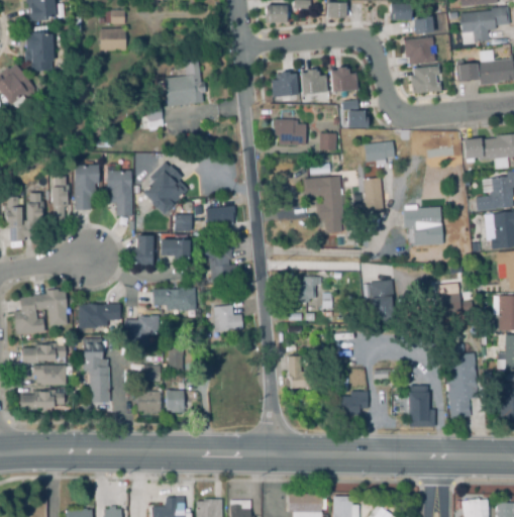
[(53,0),(56,16),(48,17),(48,20),(31,22),(28,3),(26,3),(25,0),(53,0)]
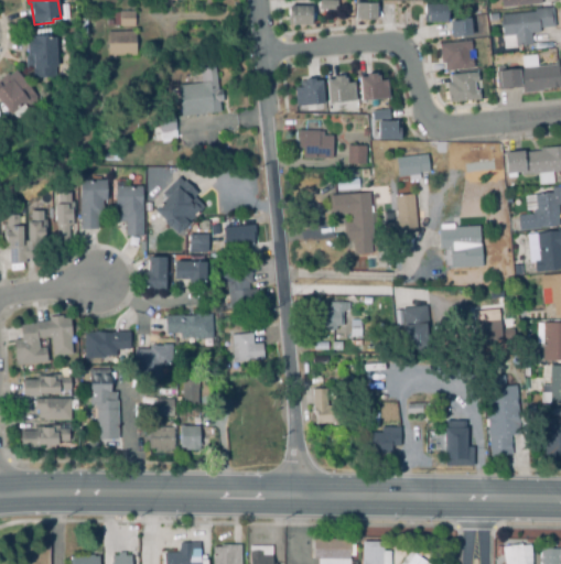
[(321,0),(321,9),(340,10),(340,0),(321,0)]
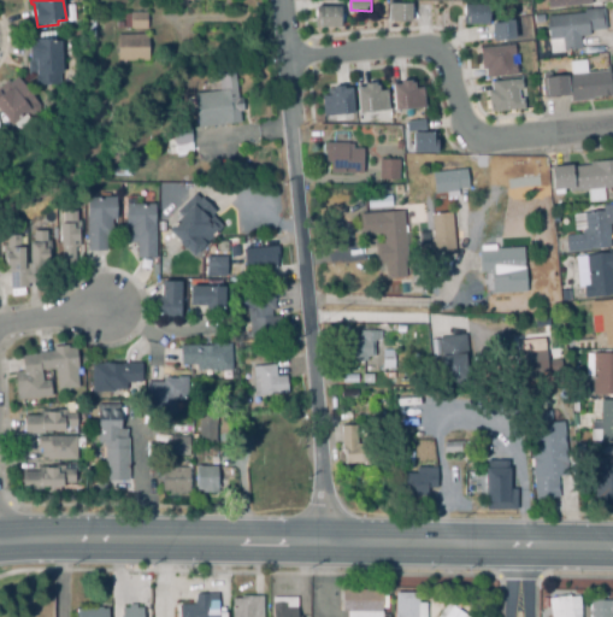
[(390,3),(389,21),(412,22),(413,4),(390,3)]
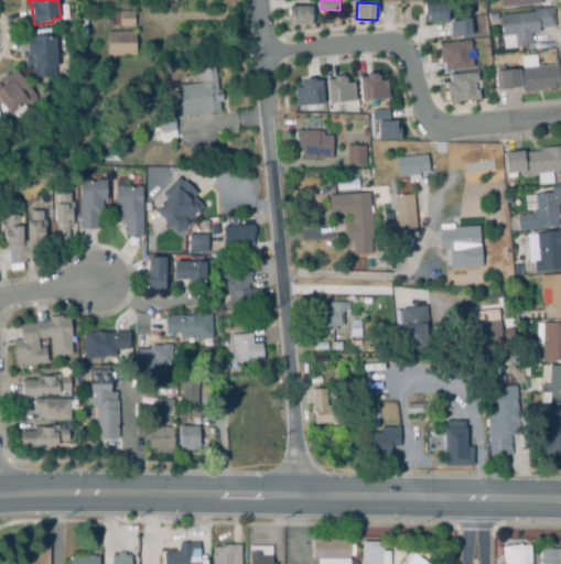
[(291,6),(290,24),(312,24),(312,7),(291,6)]
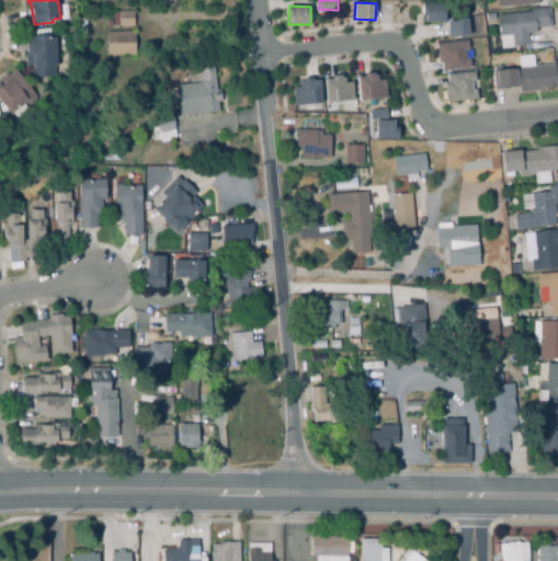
[(423,22),(446,22),(446,6),(423,6),(423,22)]
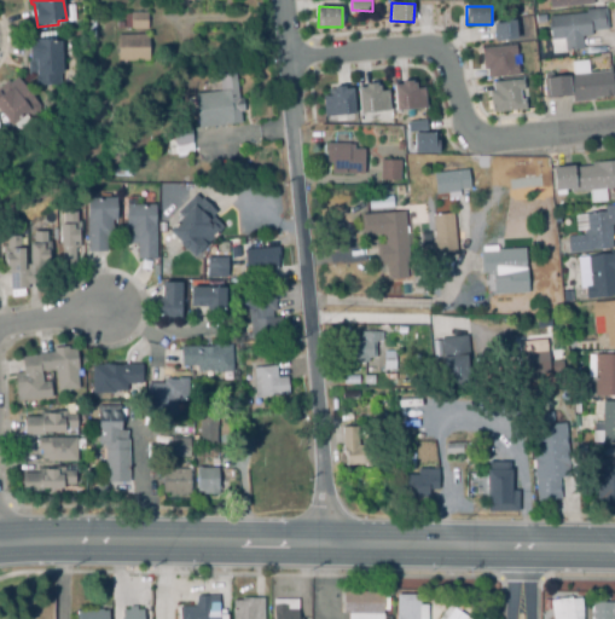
[(551,16),(587,12),(587,9),(608,7),(610,29),(593,32),(593,35),(582,36),(584,48),(555,51),(551,16)]
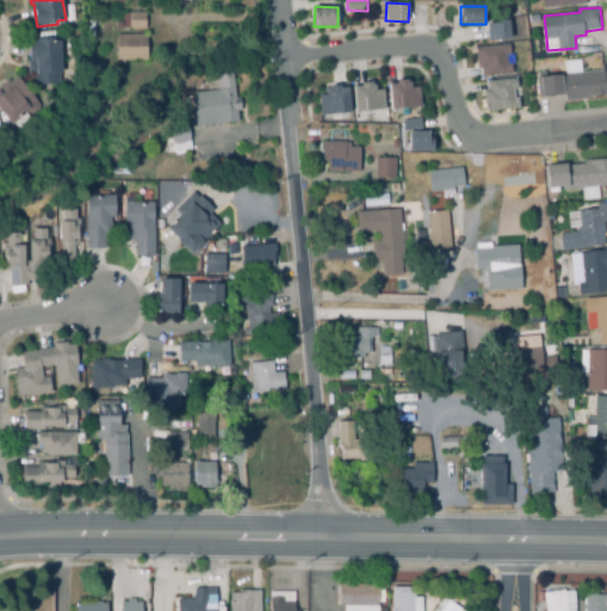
[(125,13),(147,13),(147,29),(125,29),(125,13)]
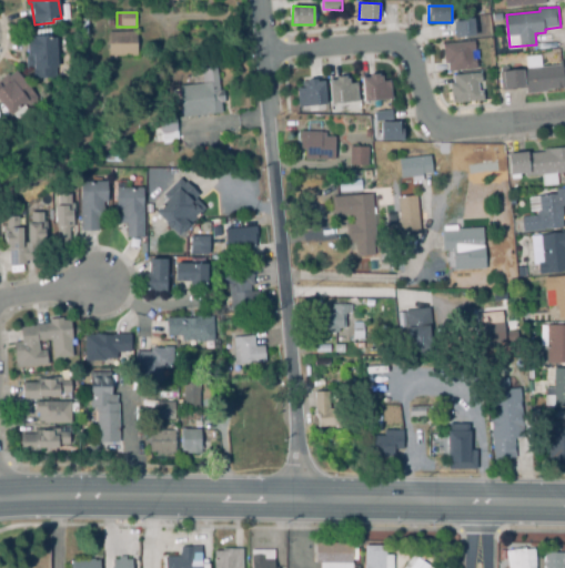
[(89,18),(89,37),(79,37),(79,18),(89,18)]
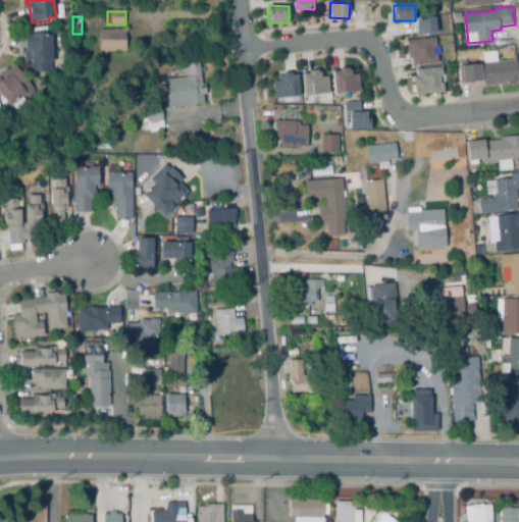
[(417,18),(419,35),(437,32),(435,16),(417,18)]
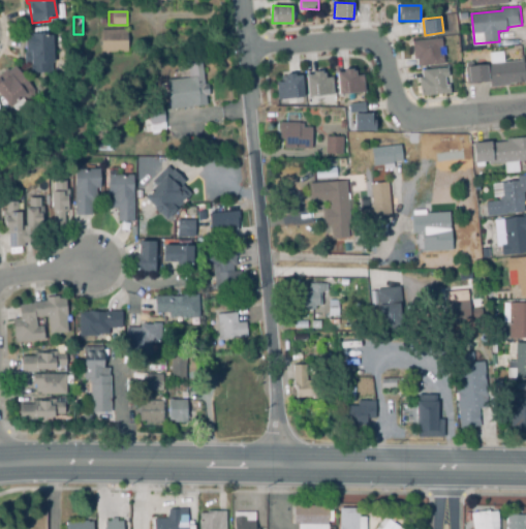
[(102,29),(129,29),(129,52),(102,52),(102,29)]
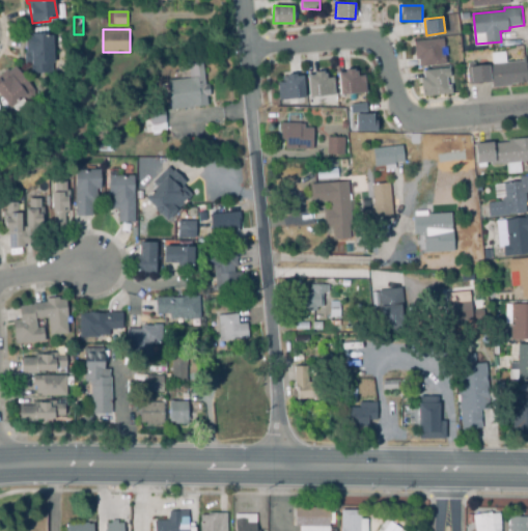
[(53,34),(55,66),(49,66),(49,73),(33,73),(33,63),(27,63),(26,53),(28,53),(27,37),(31,37),(30,33),(46,32),(46,35),(53,34)]
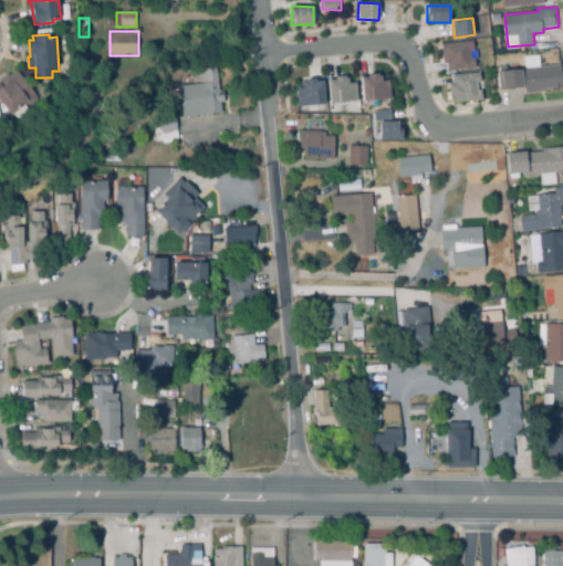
[(442,43),(475,41),(476,50),(470,50),(471,59),(477,59),(478,67),(448,71),(447,63),(445,63),(442,43)]
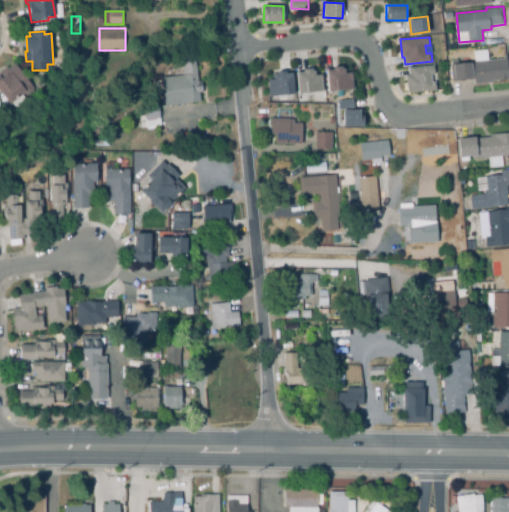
[(453,81),(475,79),(475,84),(495,83),(494,80),(508,79),(508,57),(489,59),(488,50),(474,51),(475,61),(451,63),(453,81)]
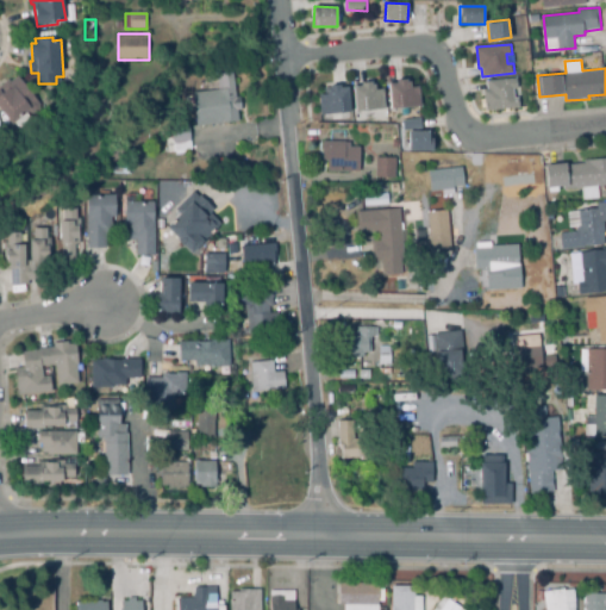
[(193,92),(219,89),(217,74),(233,72),(237,95),(242,95),(243,109),(238,110),(239,120),(198,125),(193,92)]
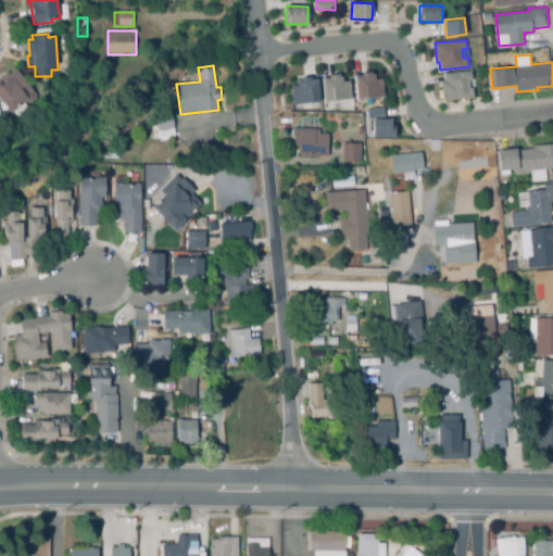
[(0,97),(12,113),(37,95),(17,68),(11,74),(9,72),(0,77),(0,97)]
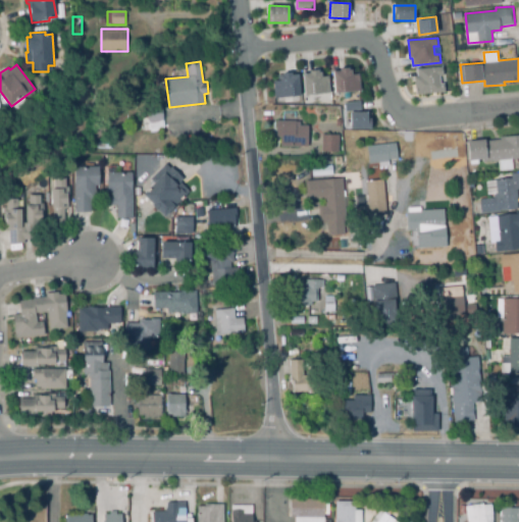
[(417,68),(444,66),(444,74),(439,75),(440,85),(445,84),(446,92),(417,95),(415,76),(418,75),(417,68)]
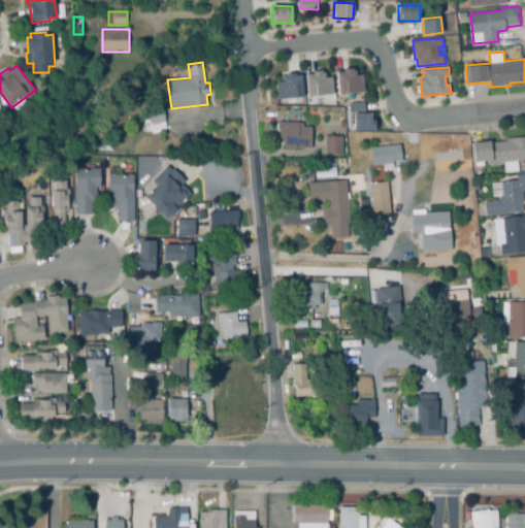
[(339,94),(365,92),(363,74),(358,74),(357,68),(345,69),(345,71),(337,72),(339,94)]
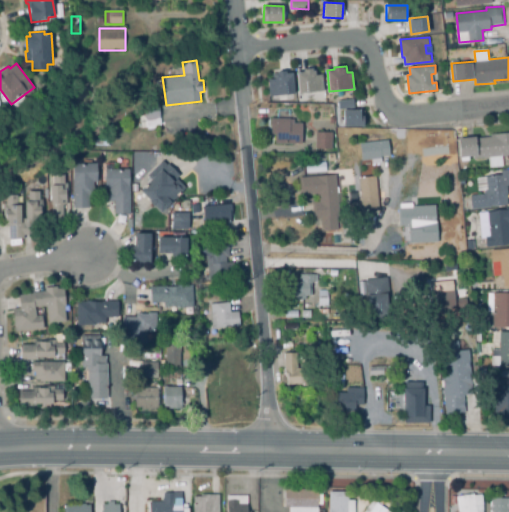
[(299,93),(324,91),(322,74),(317,74),(317,68),(304,69),(304,71),(297,72),(299,93)]
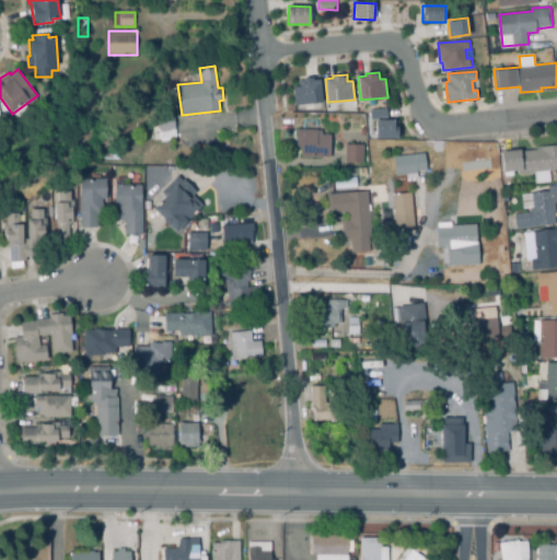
[(323,103),(296,105),(293,86),(299,85),(299,79),(312,77),(313,80),(320,79),(323,103)]
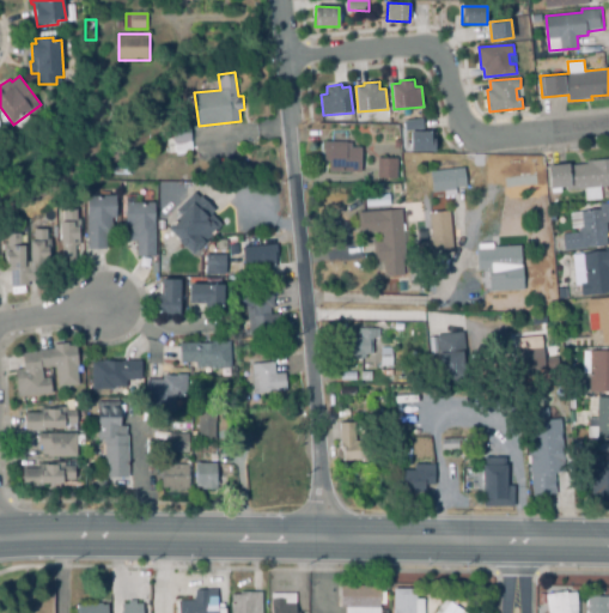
[(405,121),(407,131),(425,128),(424,117),(405,121)]
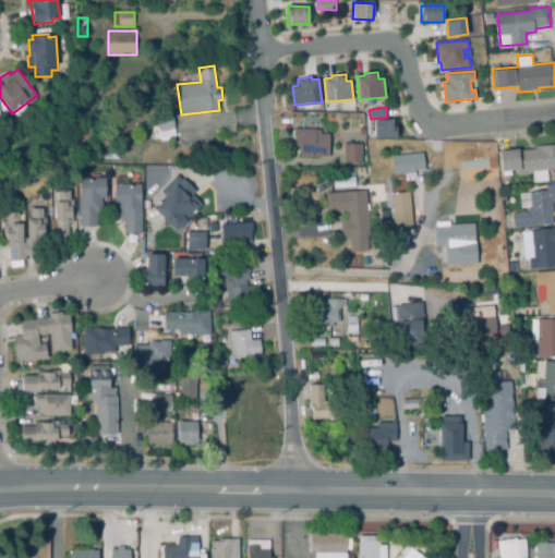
[(375,119),(375,136),(397,137),(397,120),(375,119)]
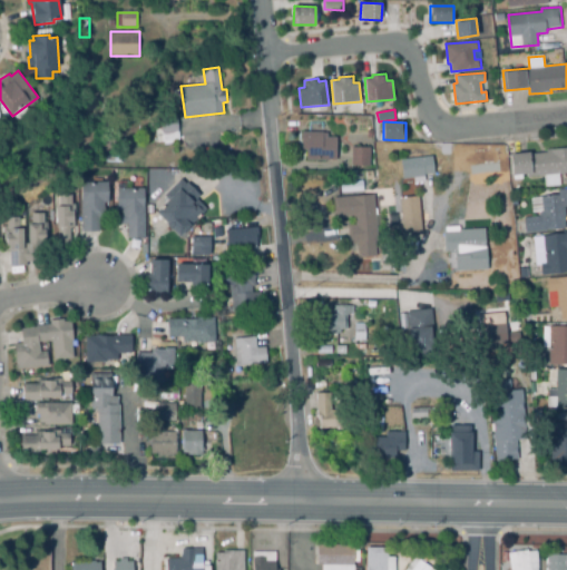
[(162,126),(179,124),(181,139),(164,141),(162,126)]
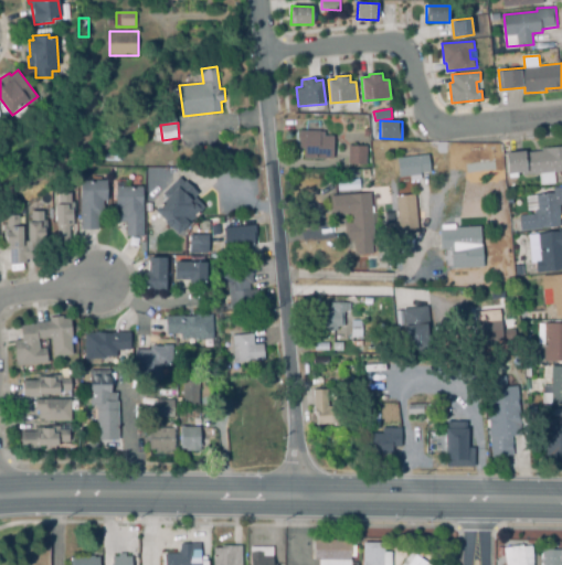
[(301,130),(301,148),(305,148),(305,159),(335,159),(335,136),(326,136),(326,131),(301,130)]
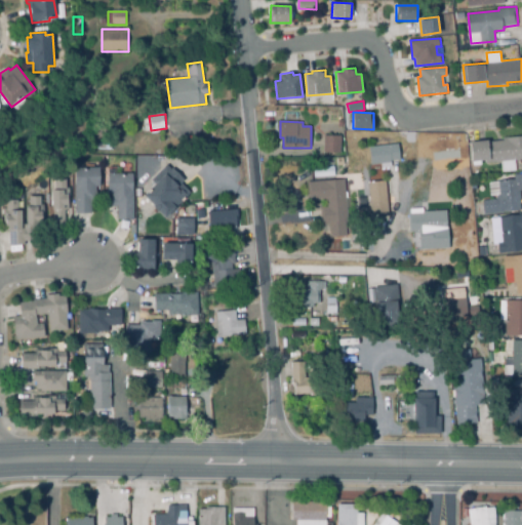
[(325,135),(325,152),(342,152),(342,135),(325,135)]
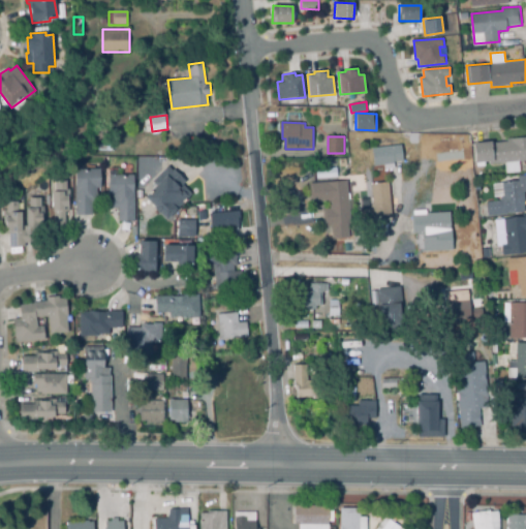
[(474,143),(492,141),(492,143),(507,141),(507,138),(525,136),(525,160),(520,161),(521,172),(507,174),(506,162),(491,164),(490,161),(485,161),(486,166),(476,166),(474,143)]
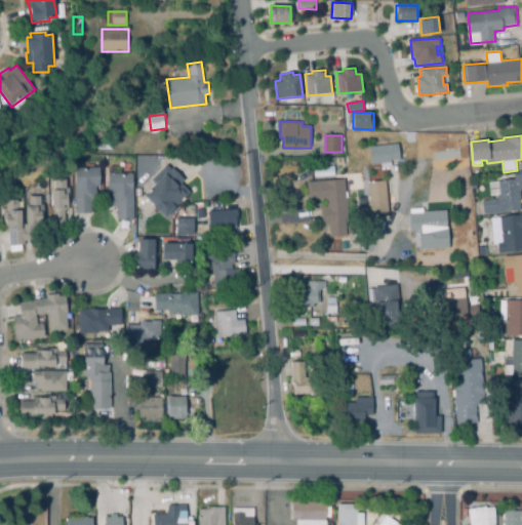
[(370,147),(399,143),(401,160),(392,161),(393,167),(383,168),(382,163),(372,164),(370,147)]
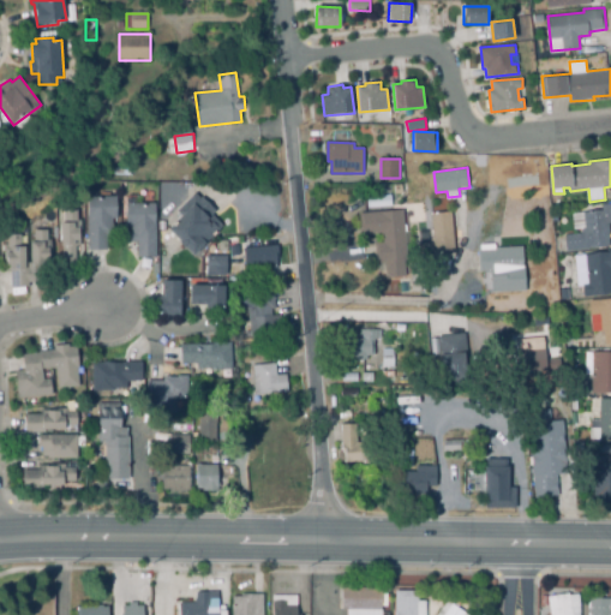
[(168,228),(195,255),(225,225),(213,214),(217,210),(203,196),(202,198),(196,192),(178,210),(183,215),(168,228)]
